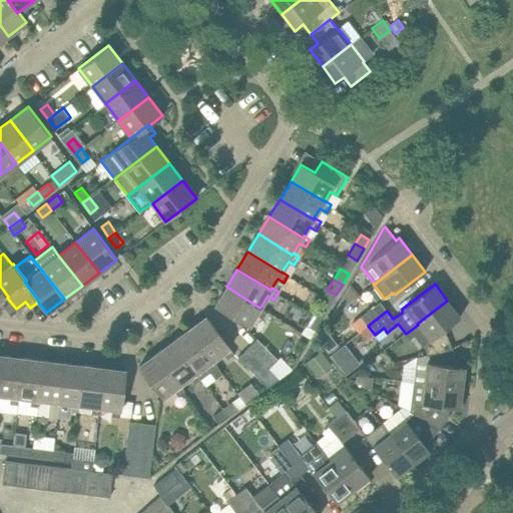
[(0,303),(7,298),(8,297),(0,286),(0,303)]
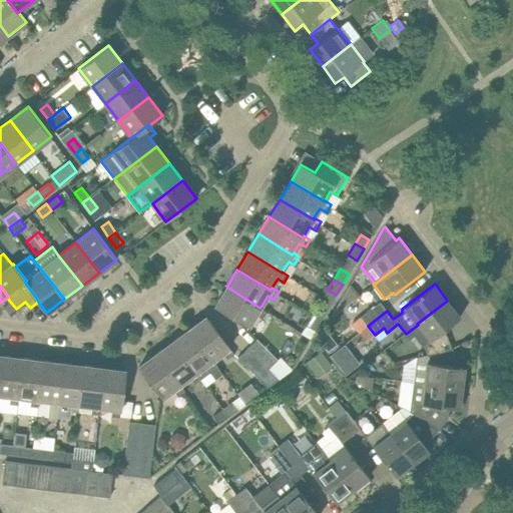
[(260,308),(226,287),(215,306),(249,326),(257,314),(263,318),(268,309),(262,306),(260,308)]
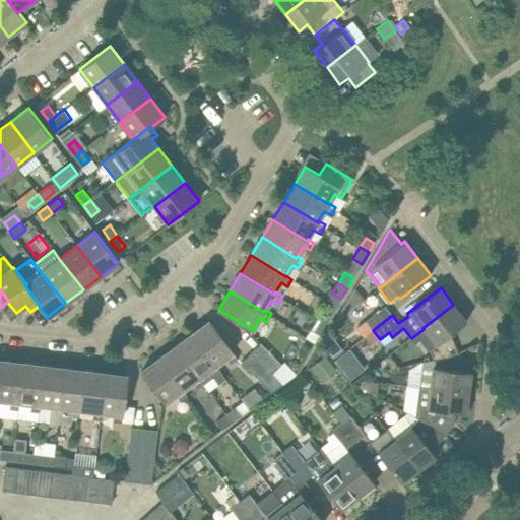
[(423,328),(424,329),(436,344),(429,349),(433,359),(433,360),(457,352),(453,340),(449,335),(466,321),(453,305),(423,328)]
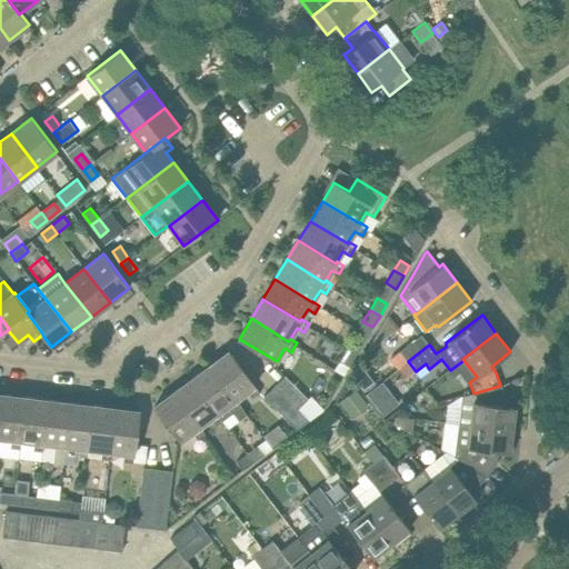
[(421,335),(400,350),(391,358),(399,368),(408,361),(429,345),(421,335)]
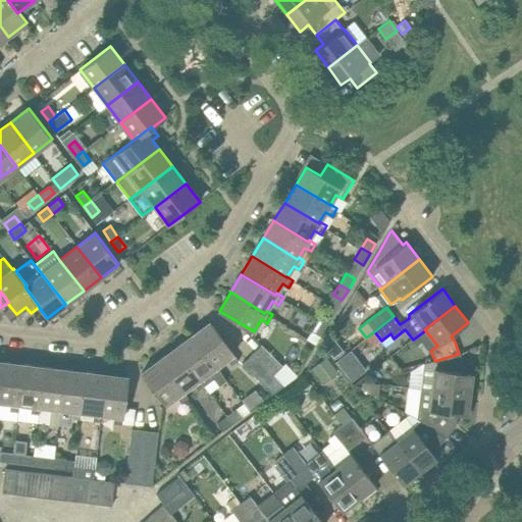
[(318,319),(326,324),(332,314),(324,309),(318,319)]
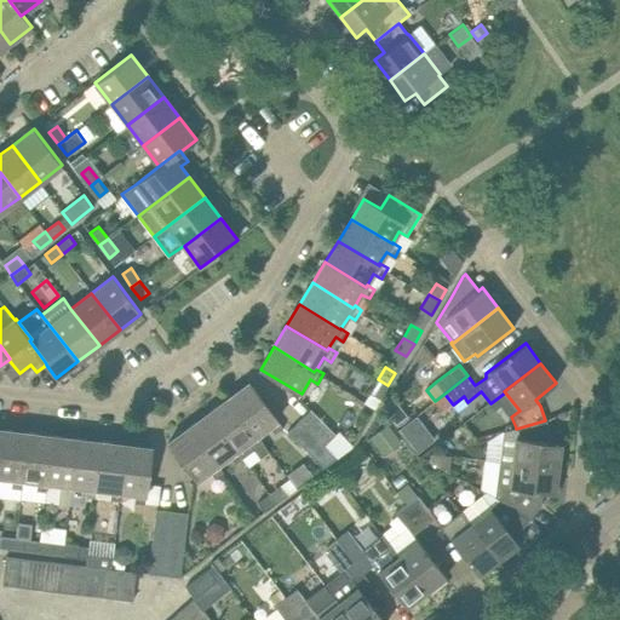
[(388,385),(378,379),(369,392),(380,399),(388,385)]
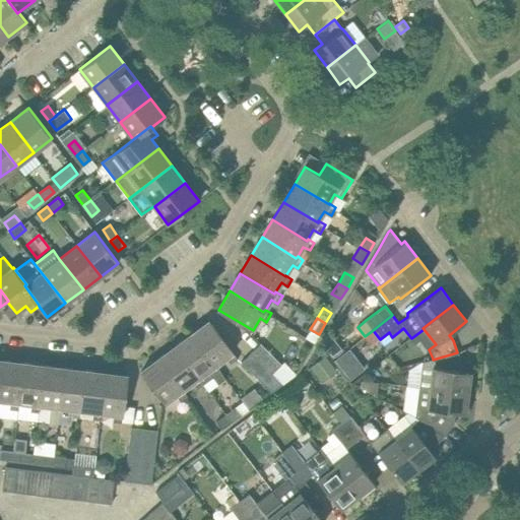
[(208,320),(192,333),(215,366),(216,364),(225,358),(231,363),(237,359),(208,320)]
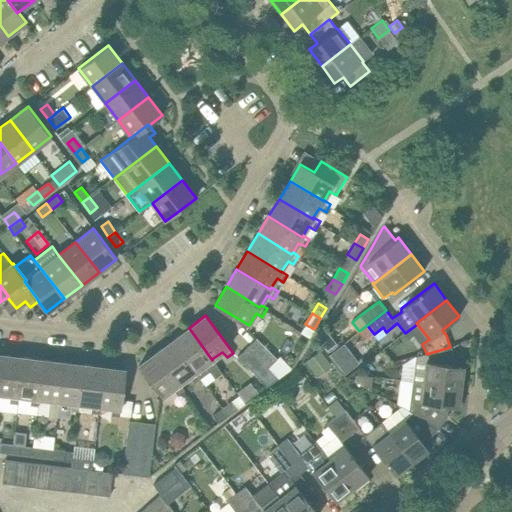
[(189,328),(173,340),(196,371),(197,371),(202,377),(210,371),(215,378),(222,373),(217,365),(218,364),(213,358),(212,360),(189,328)]
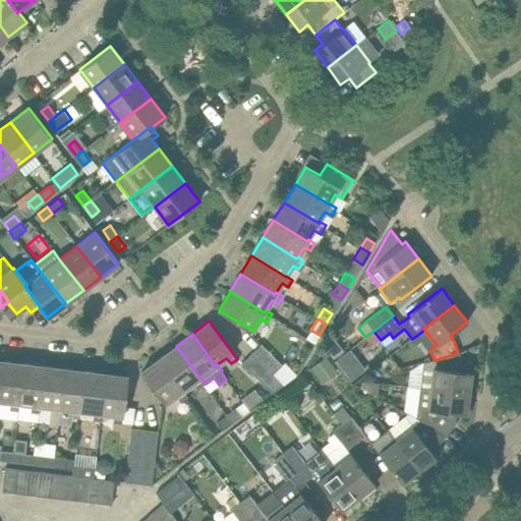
[(273,373),(283,364),(262,342),(251,352),(273,373)]
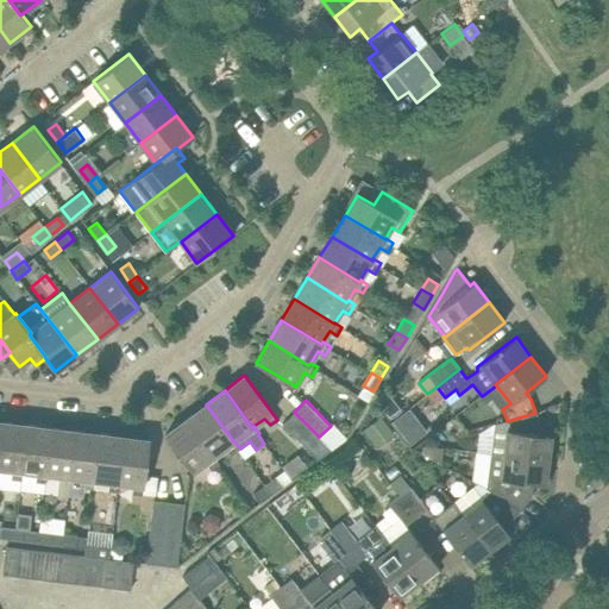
[(206,405),(186,419),(214,458),(217,457),(227,449),(232,454),(240,449),(234,441),(233,441),(206,405)]
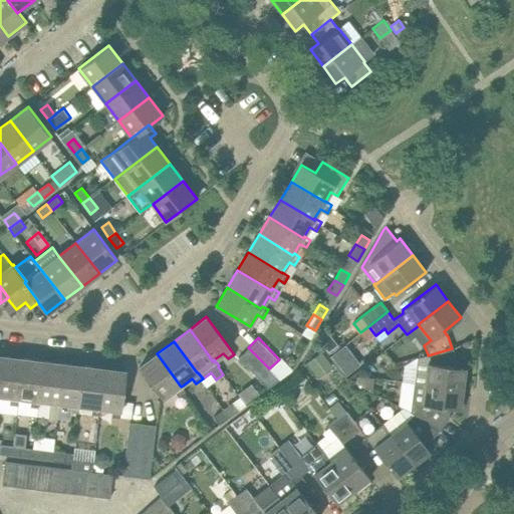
[(345,344),(330,355),(336,363),(351,352),(345,344)]
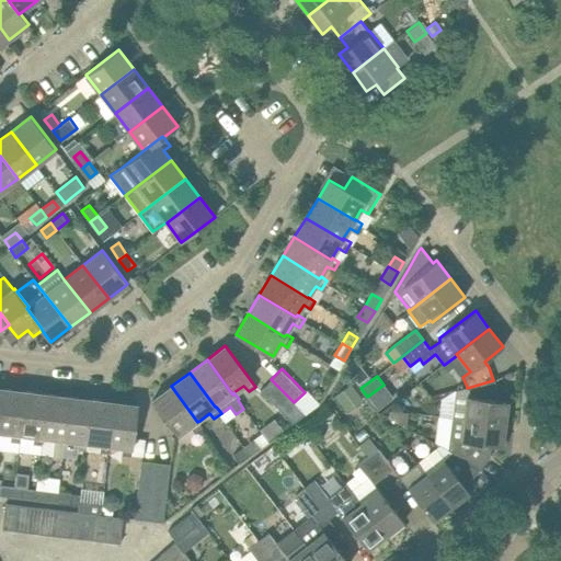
[(261,389),(283,413),(294,424),(305,414),(294,402),(271,379),(261,389)]
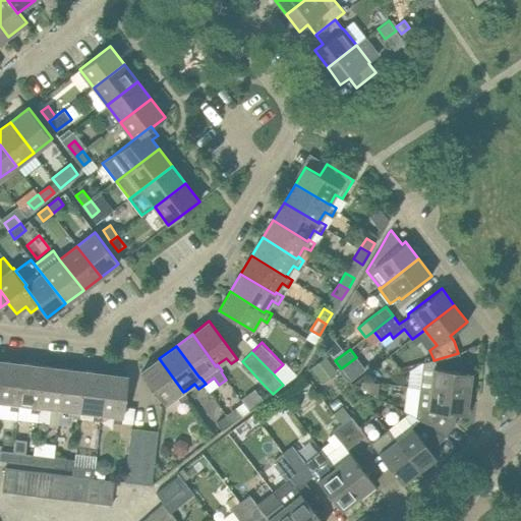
[(433,360),(433,359),(423,364),(420,388),(469,394),(472,372),(462,371),(463,364),(458,353),(433,360)]
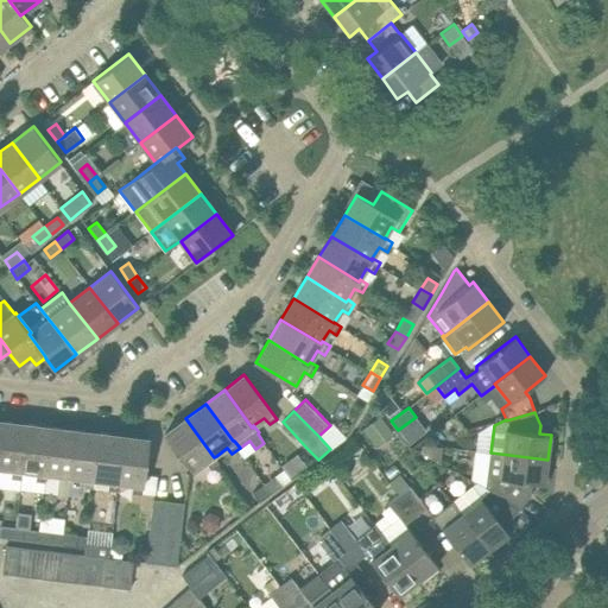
[(377,448),(393,435),(380,416),(362,429),(377,448)]
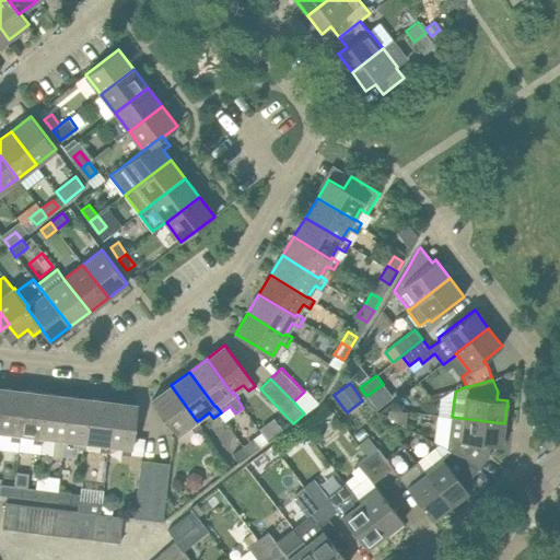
[(197,421),(171,385),(152,399),(178,434),(190,426),(196,432),(203,426),(199,420),(197,421)]
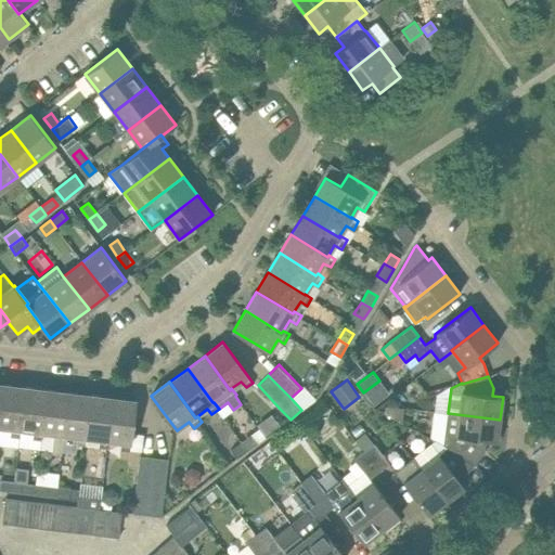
[(4,384),(0,415),(0,427),(12,428),(11,437),(20,438),(21,429),(26,387),(4,384)]
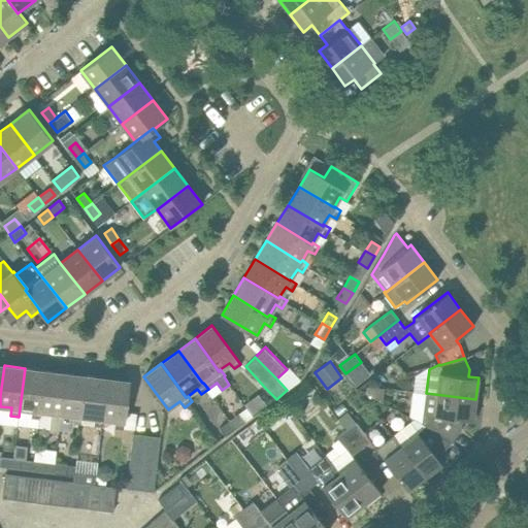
[(25,368),(20,408),(32,410),(31,418),(39,419),(40,411),(45,370),(25,368)]
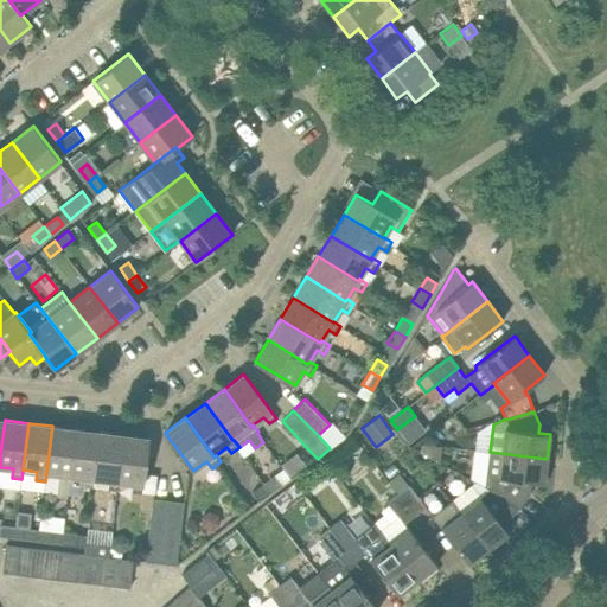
[(52,426),(46,473),(61,474),(59,483),(58,496),(68,497),(70,485),(71,475),(77,429),(52,426)]
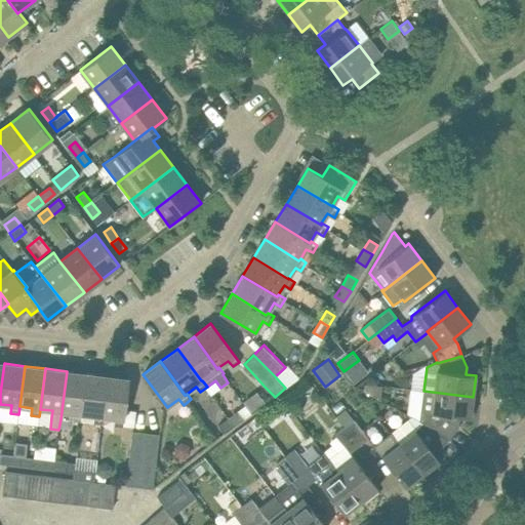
[(67,371),(62,411),(73,413),(73,420),(81,421),(81,417),(82,414),(87,373),(67,371)]
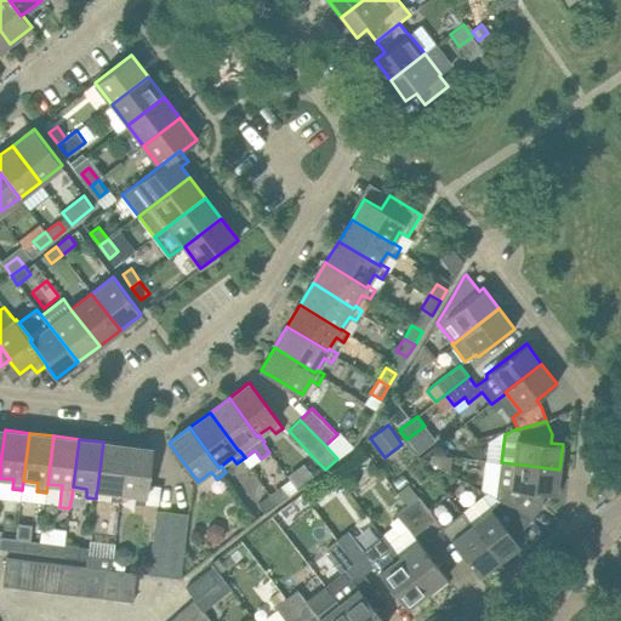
[(127,445),(103,442),(97,490),(112,491),(110,501),(120,501),(121,493),(127,445)]
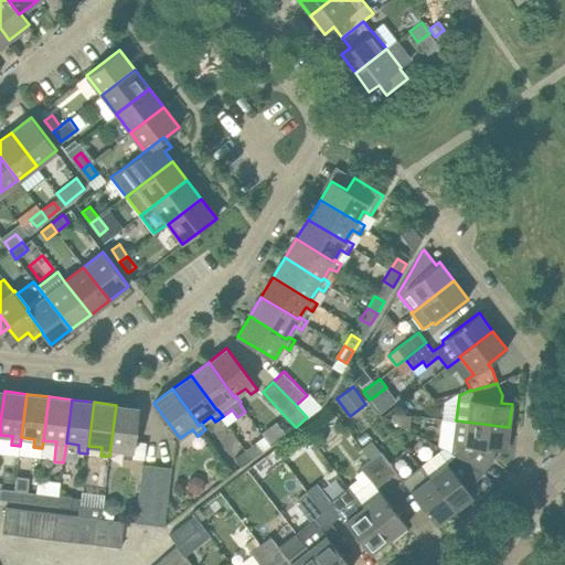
[(116,405),(110,448),(124,450),(123,458),(132,459),(145,460),(147,443),(135,441),(136,430),(136,429),(138,407),(134,407),(116,405)]
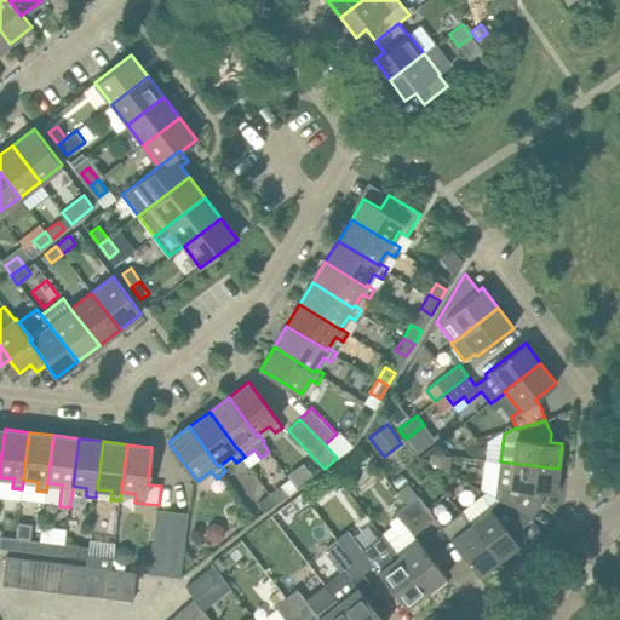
[(483,481),(486,481),(484,491),(489,493),(488,494),(499,499),(533,515),(541,505),(543,492),(556,494),(558,469),(500,461),(500,463),(484,461),(483,481)]
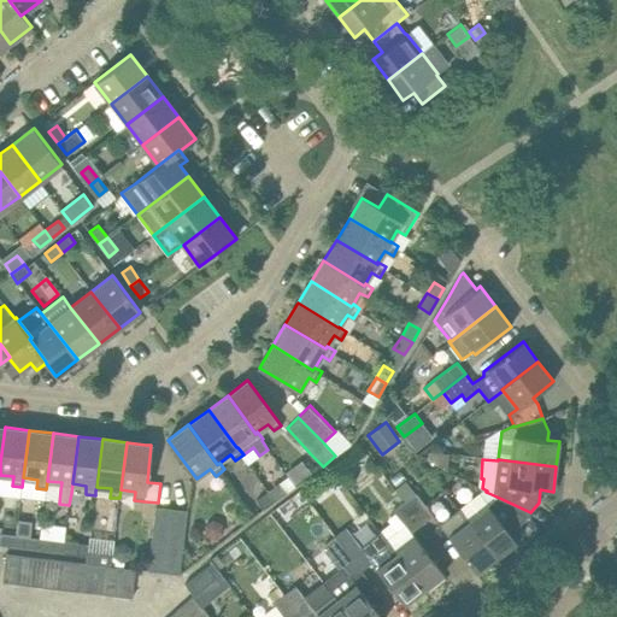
[(433,516),(406,480),(394,488),(404,500),(422,523),(433,516)]
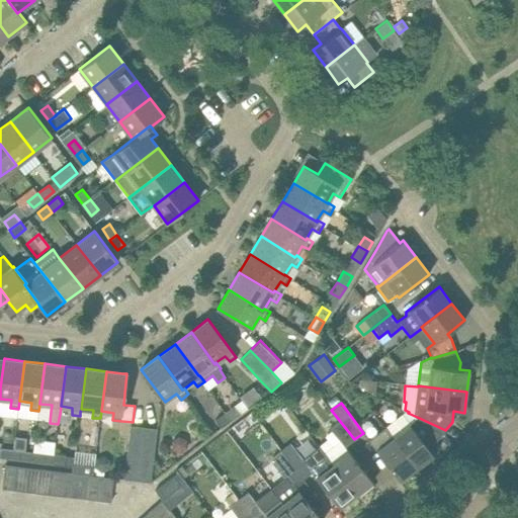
[(231,420),(241,412),(235,404),(225,412),(231,420)]
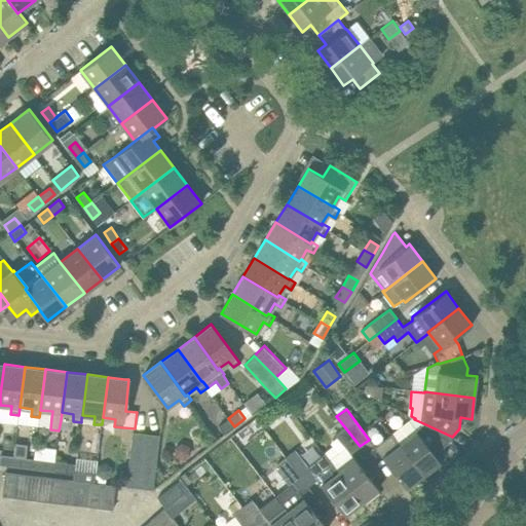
[(234,426),(228,418),(219,425),(225,434),(234,426)]
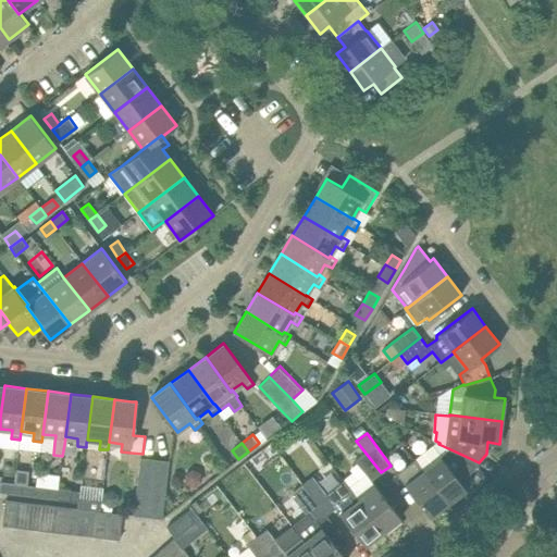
[(448,448),(438,444),(416,461),(440,492),(449,503),(467,490),(460,481),(469,474),(479,462),(448,448)]
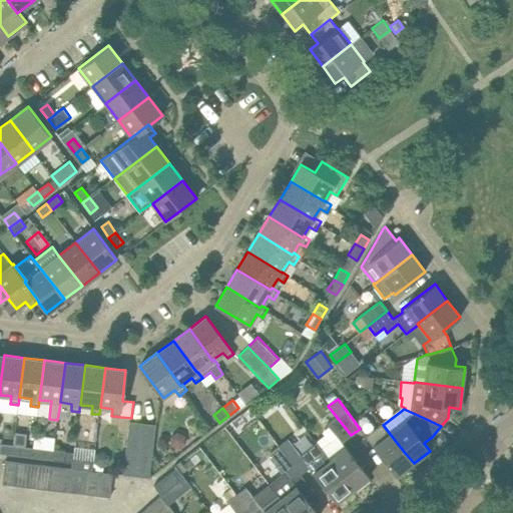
[(351,435),(336,416),(327,423),(342,442),(351,435)]
